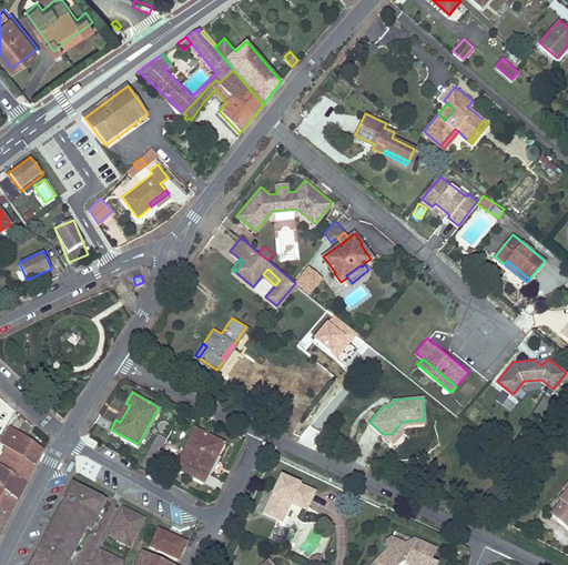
[(120,422),(130,405),(125,403),(115,420),(120,422)]
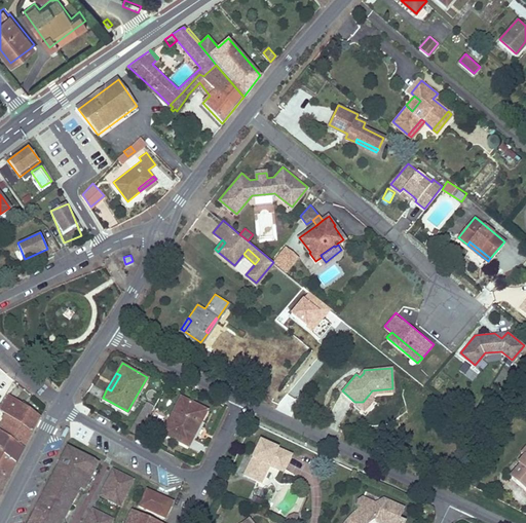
[(0,408),(5,412),(32,430),(39,415),(31,410),(34,406),(23,399),(21,402),(7,394),(0,405),(0,408)]
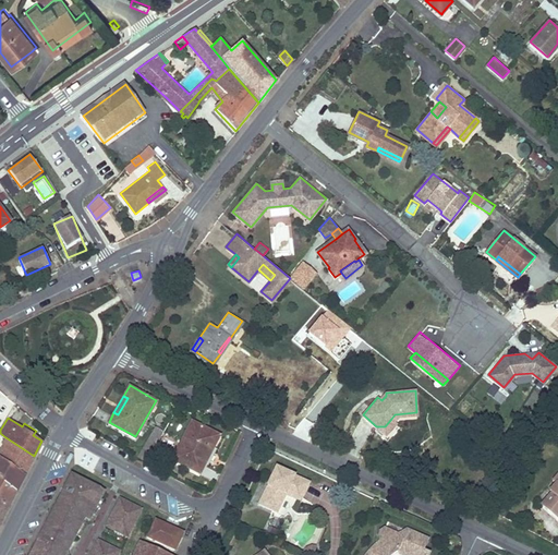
[(385,434),(396,422),(391,419),(385,426),(376,426),(385,434)]
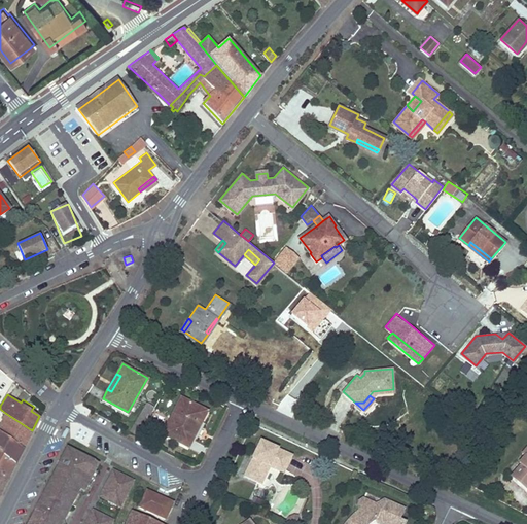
[(188,446),(207,410),(180,396),(163,432),(188,446)]
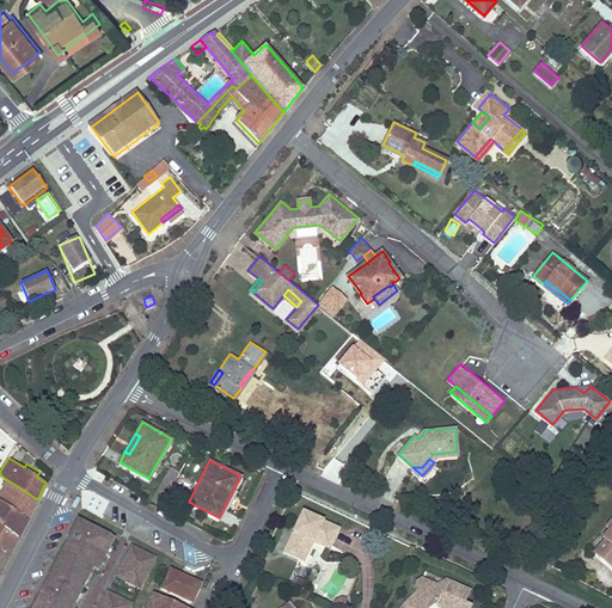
[(164,497),(179,471),(170,466),(155,492),(164,497)]
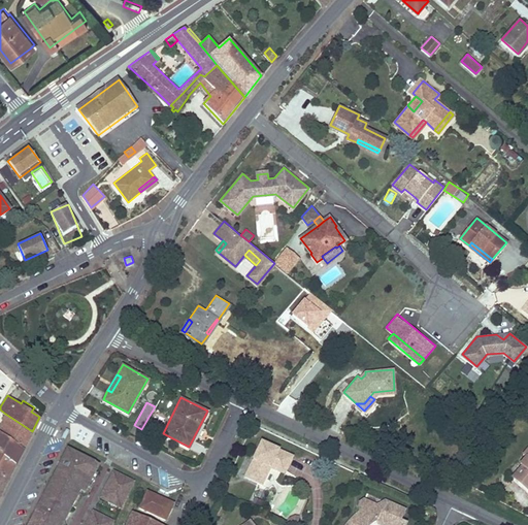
[(7,422),(1,432),(24,448),(32,431),(5,414),(2,419),(7,422)]
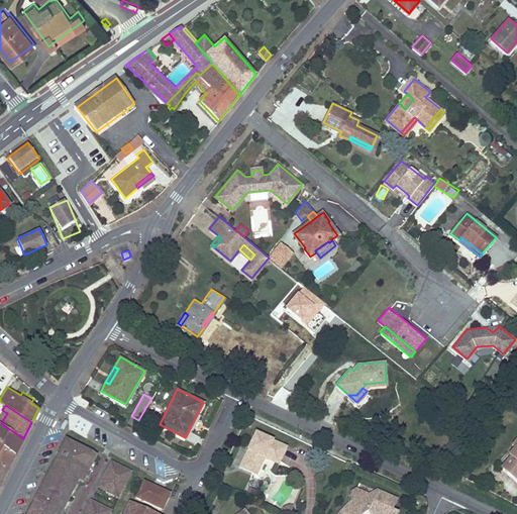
[(146,424),(151,415),(143,411),(138,420),(146,424)]
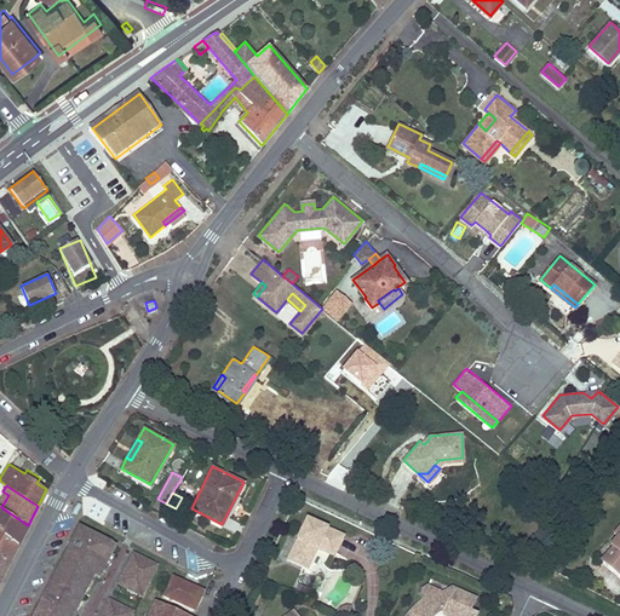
[(166,504),(158,499),(154,505),(162,510),(166,504)]
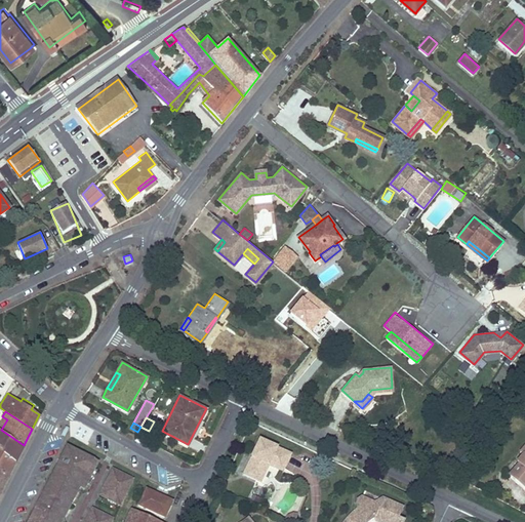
[(0,448),(15,459),(24,445),(1,430),(0,429),(0,448)]
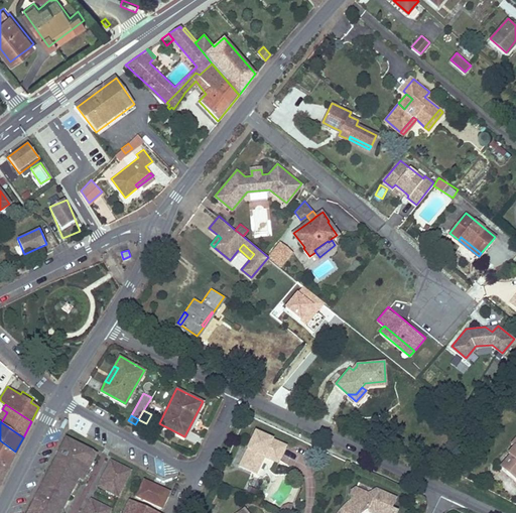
[(239,464),(253,470),(260,454),(264,455),(265,452),(279,459),(285,444),(255,429),(239,464)]
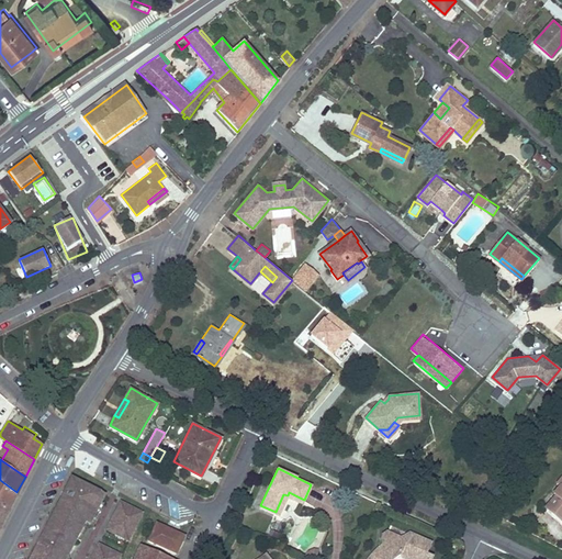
[(57,523),(53,532),(69,540),(72,533),(77,535),(87,515),(88,516),(90,512),(93,513),(102,498),(98,496),(101,491),(72,477),(67,487),(77,492),(72,502),(63,496),(51,520),(57,523)]
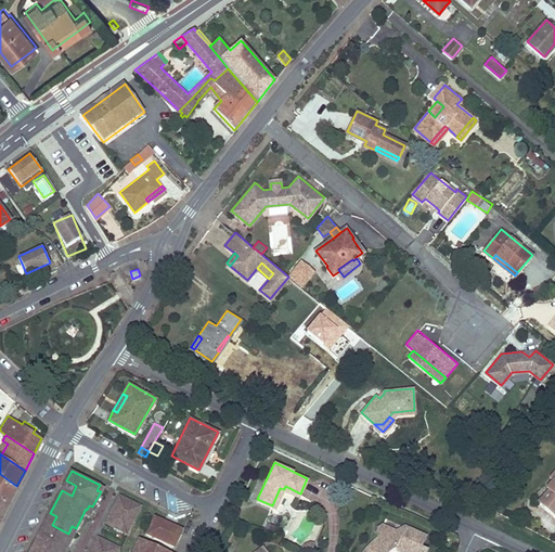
[(0,496),(9,502),(16,486),(0,475),(0,496)]
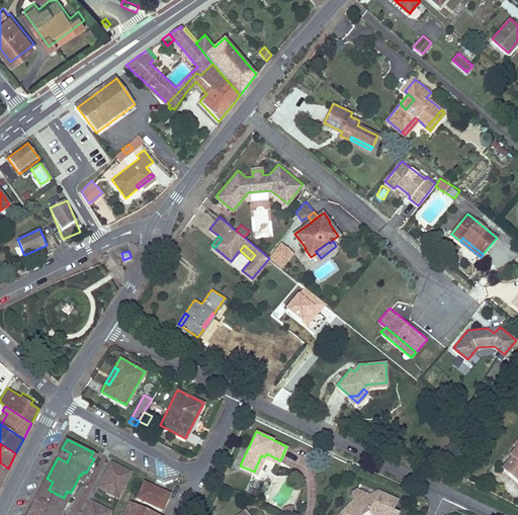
[(517,446),(516,447),(510,453),(512,455),(503,466),(517,480),(517,479),(517,446)]
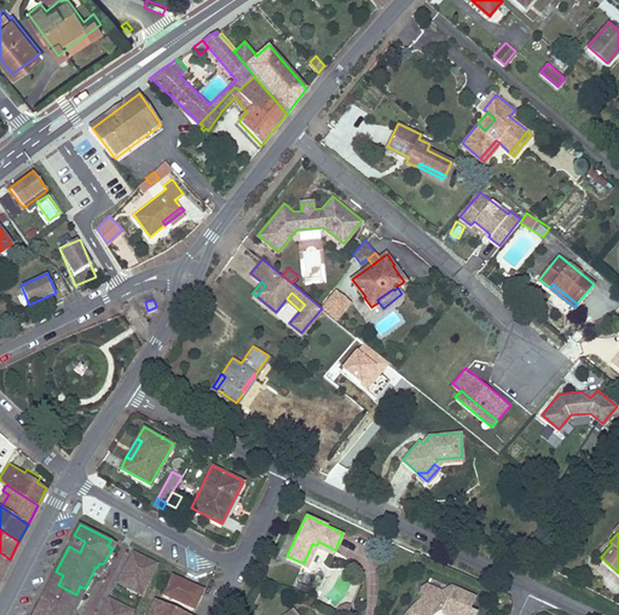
[(85,541),(74,535),(69,546),(80,552),(85,541)]
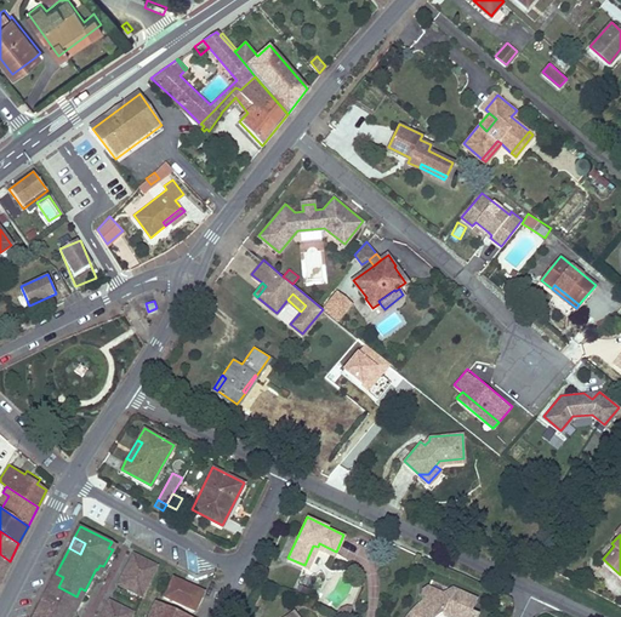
[(336,552),(319,543),(318,547),(334,555),(336,552)]
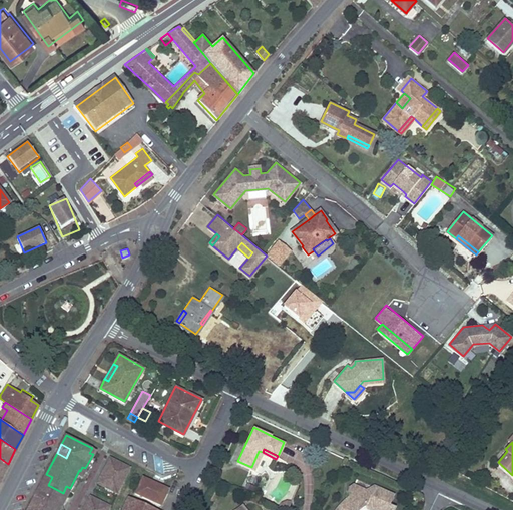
[(259,451),(251,467),(254,469),(263,452),(259,451)]
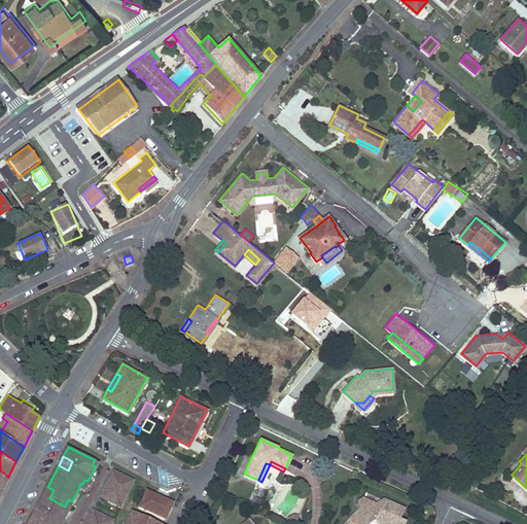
[(118,480),(123,474),(113,468),(109,475),(118,480)]
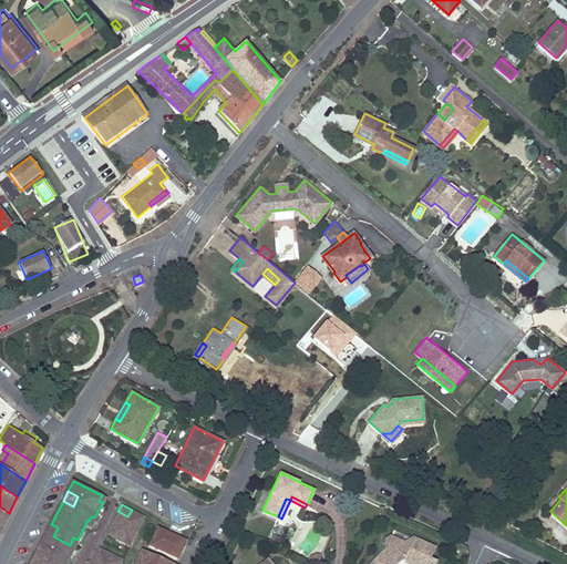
[(129,544),(143,515),(132,510),(127,516),(117,511),(107,532),(129,544)]
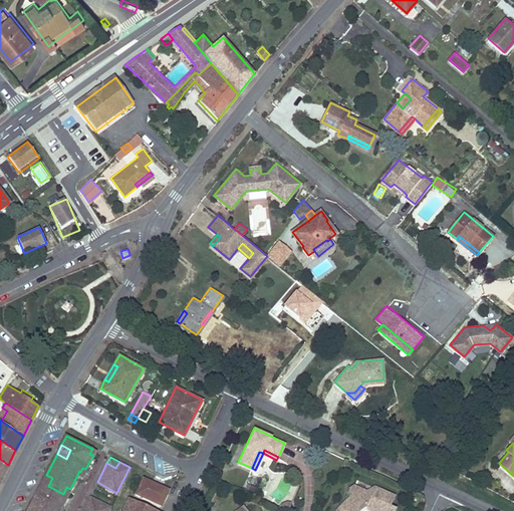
[(52,478),(46,475),(34,497),(40,500),(44,492),(59,500),(56,506),(60,509),(70,489),(66,487),(63,494),(48,486),(52,478)]
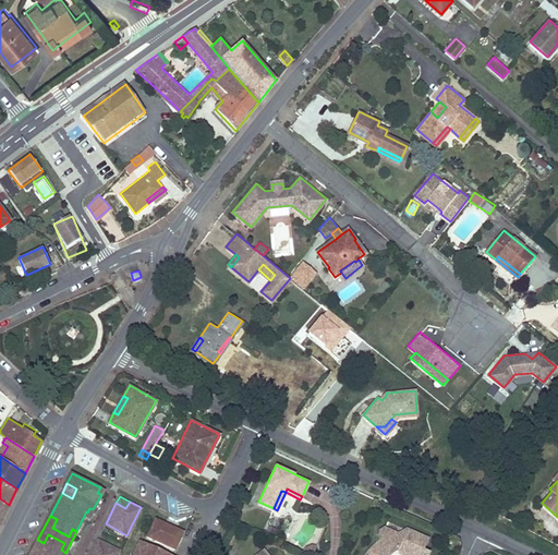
[(183,531),(156,517),(147,534),(174,547),(183,531)]
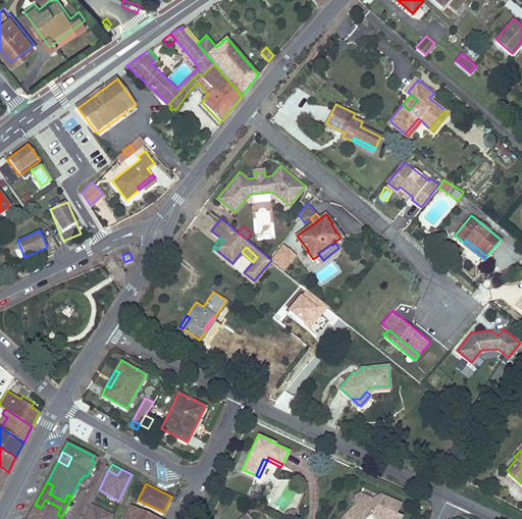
[(256,501),(259,494),(251,490),(248,498),(256,501)]
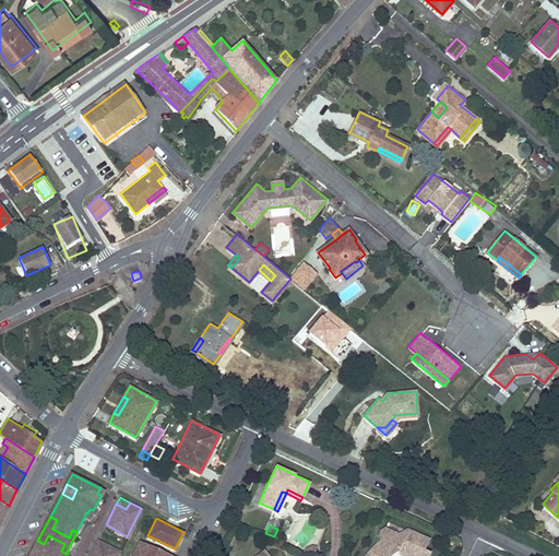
[(382,546),(375,549),(368,552),(364,555),(390,555),(399,552),(407,555),(427,555),(429,553),(423,549),(428,540),(406,529),(403,536),(387,529),(382,532),(382,542),(382,546)]
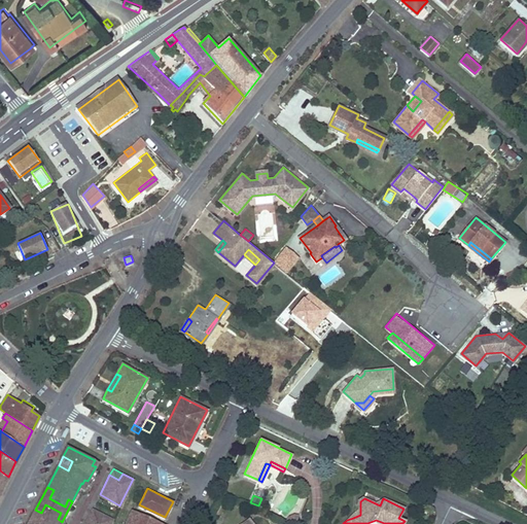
[(41,513),(35,510),(28,523),(60,523),(62,522),(58,519),(61,513),(45,504),(41,513)]
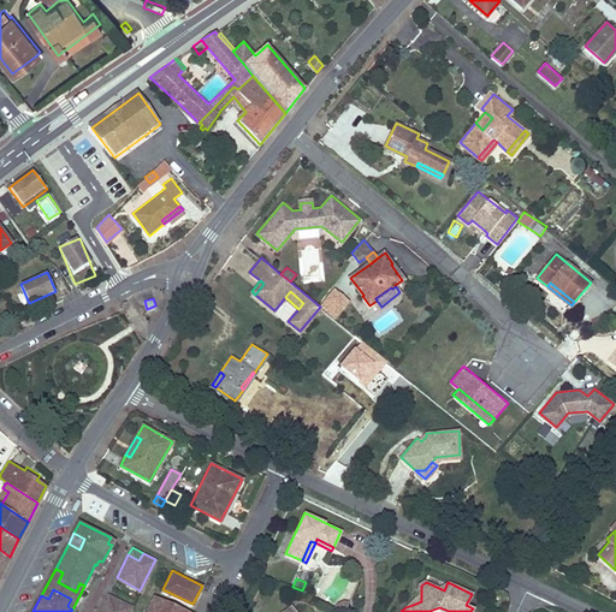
[(117,604),(119,599),(108,594),(106,599),(117,604)]
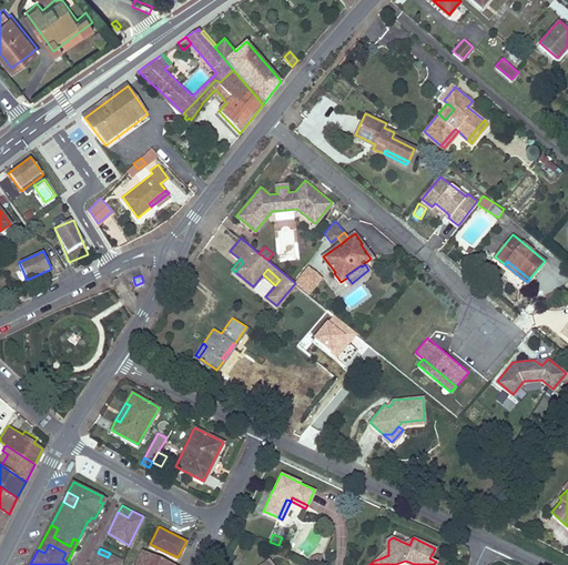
[(174,564),(142,548),(133,564),(174,564)]
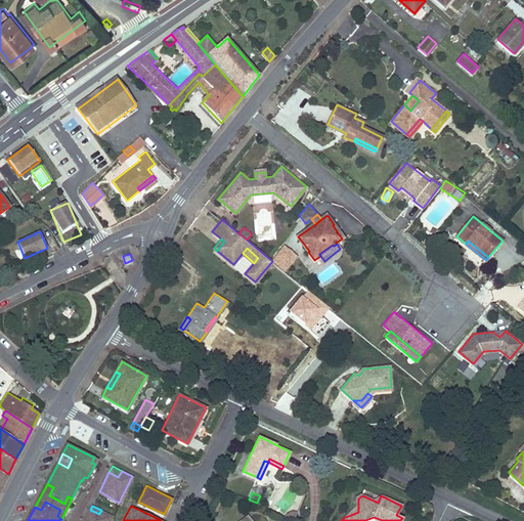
[(108,520),(113,516),(101,510),(99,514),(90,510),(83,520),(108,520)]
